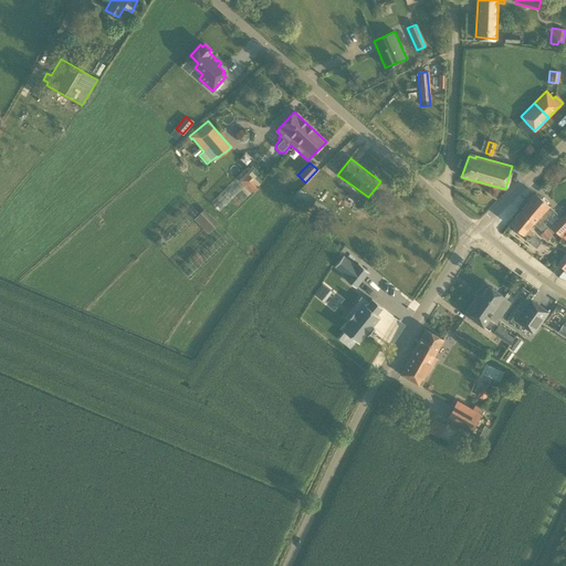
[(247,173),(239,181),(244,186),(236,195),(242,201),(262,181),(257,176),(260,173),(255,169),(250,176),(247,173)]
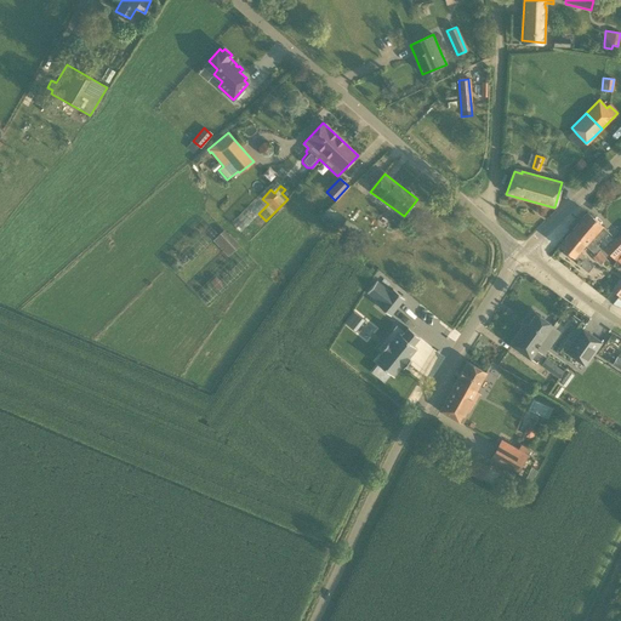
[(337,224),(328,217),(330,216),(325,212),(320,218),(325,222),(335,229),(334,231),(343,238),(347,233),(352,237),(362,244),(368,235),(359,228),(346,218),(341,227),(339,224),(337,224)]
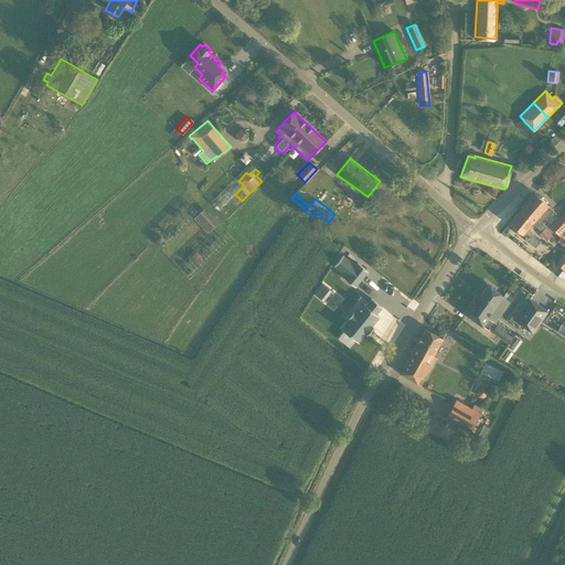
[(532,223),(536,227),(541,232),(546,226),(542,222),(553,209),(543,200),(534,193),(518,212),(532,223)]
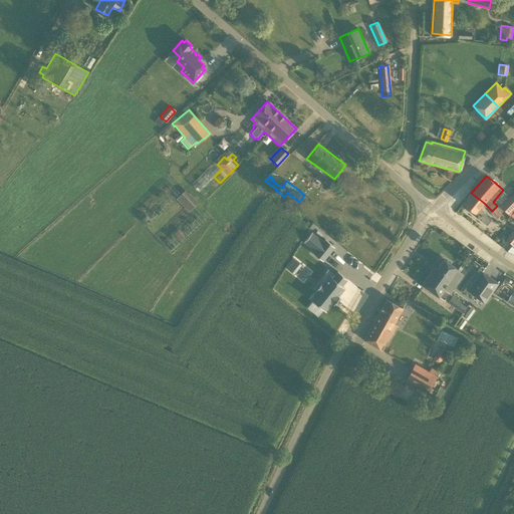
[(195,184),(202,189),(206,183),(200,178),(195,184)]
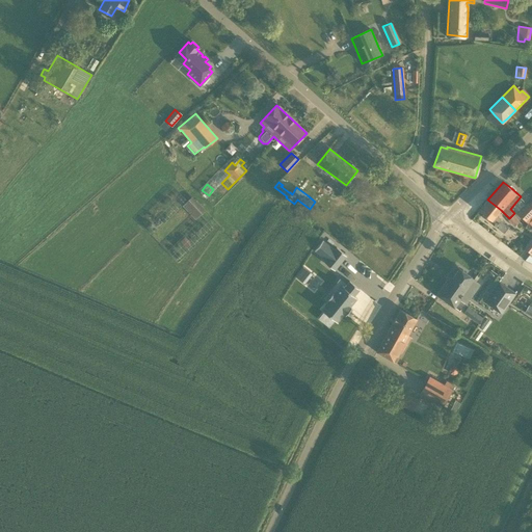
[(195,219),(205,210),(191,196),(182,206),(195,219)]
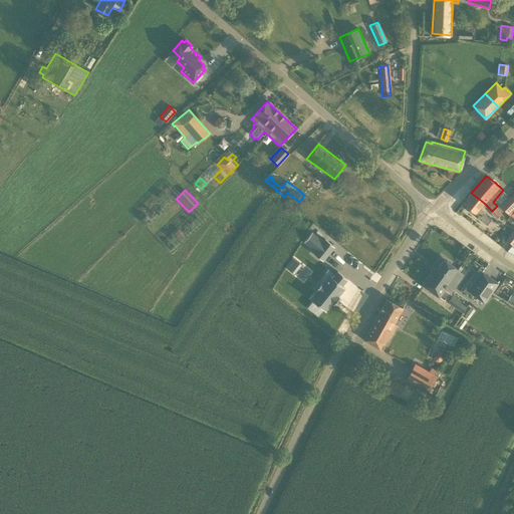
[(471,193),(463,204),(482,220),(486,215),(479,209),(484,203),(471,193)]
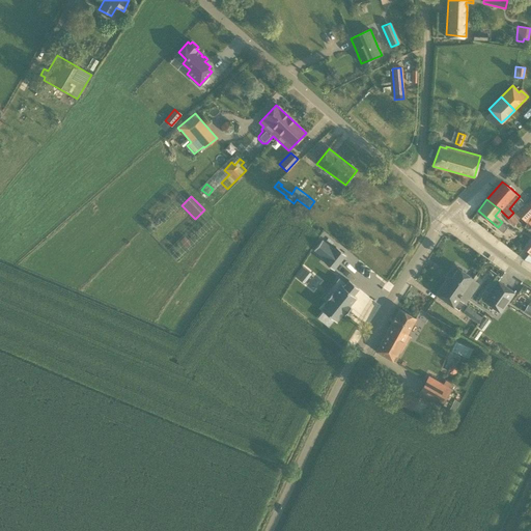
[(530,199),(518,214),(527,223),(530,219),(530,199)]
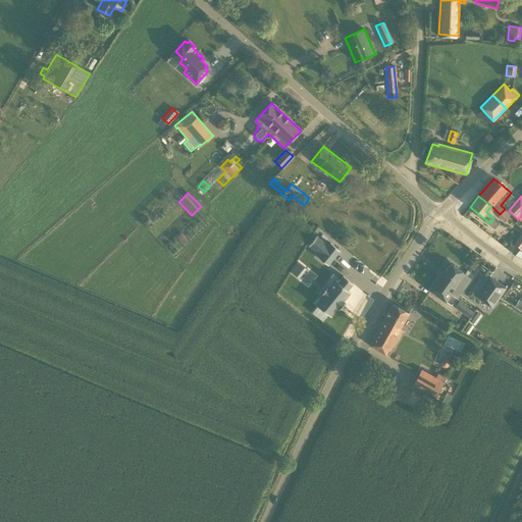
[(509,217),(504,211),(498,216),(504,222),(509,217)]
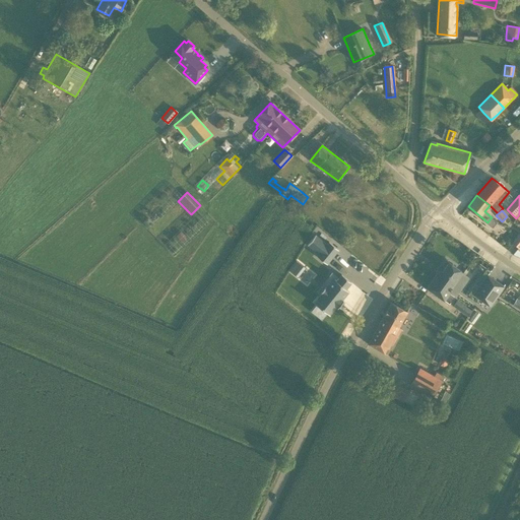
[(315,235),(307,245),(318,254),(317,256),(327,264),(338,250),(328,243),(327,244),(315,235)]
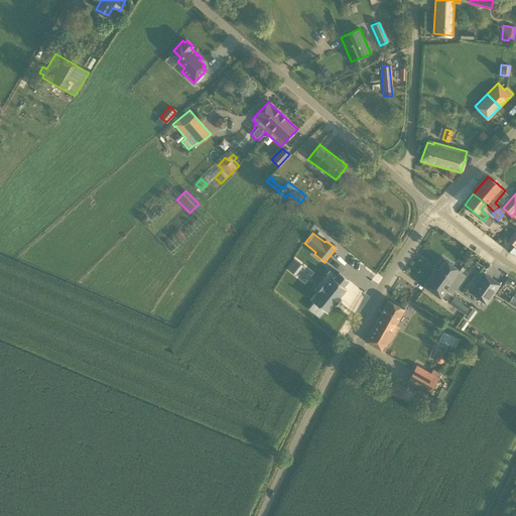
[(286,268),(294,274),(302,265),(293,258),(286,268)]
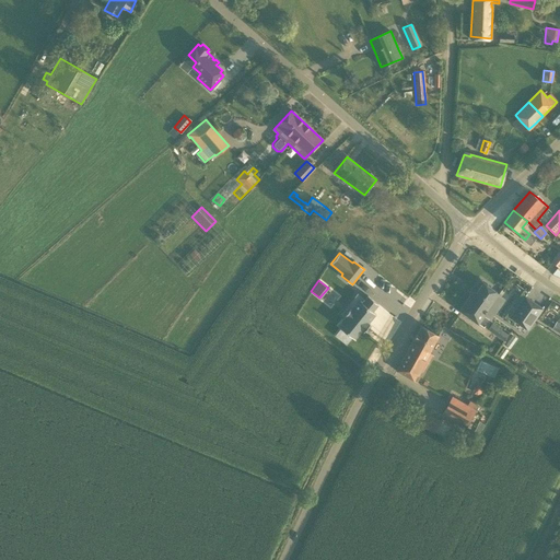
[(470,294),(459,311),(468,317),(478,324),(493,303),(499,294),(483,282),(477,292),(474,290),(470,294)]
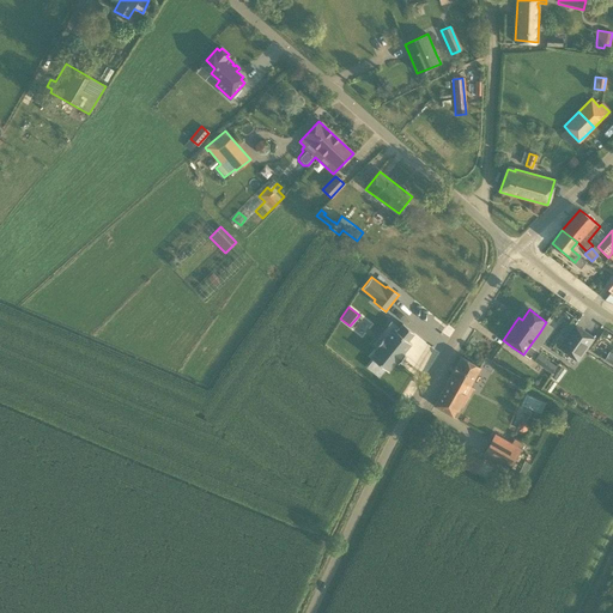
[(359,315),(351,327),(360,334),(369,322),(359,315)]
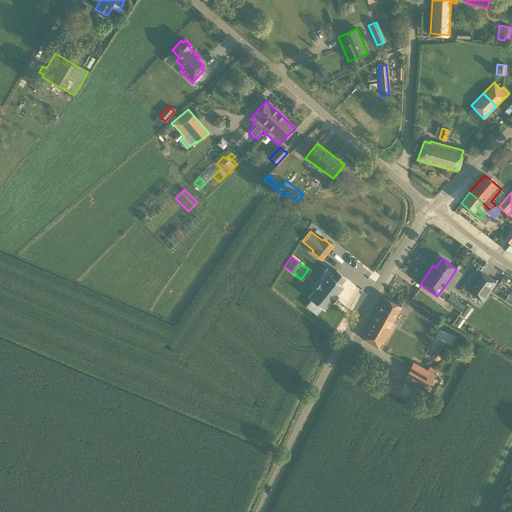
[(312,300),(307,307),(316,315),(322,308),(325,311),(331,302),(333,303),(338,297),(337,295),(344,287),(340,285),(346,278),(336,271),(334,274),(327,269),(311,287),(315,290),(309,298),(312,300)]
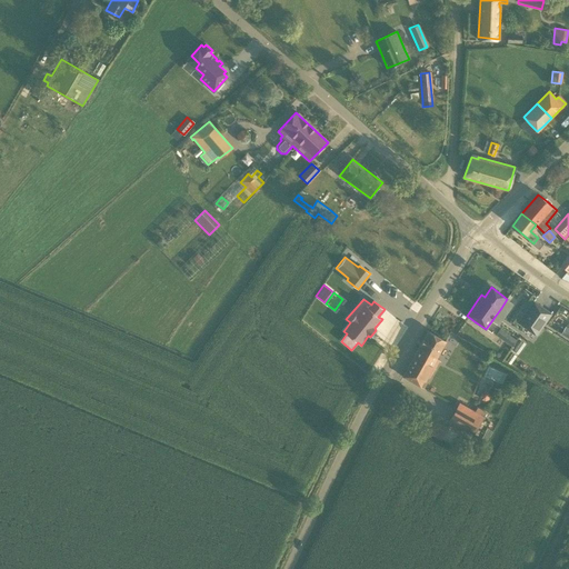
[(536,336),(551,313),(533,301),(518,322),(536,336)]
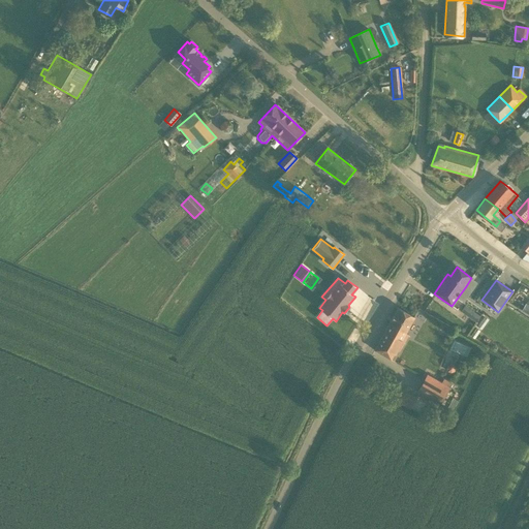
[(459,308),(463,302),(457,299),(454,305),(459,308)]
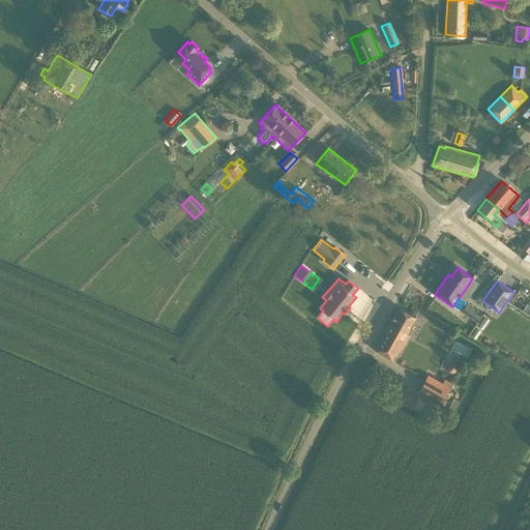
[(466,306),(462,312),(471,319),(477,323),(481,318),(466,306)]
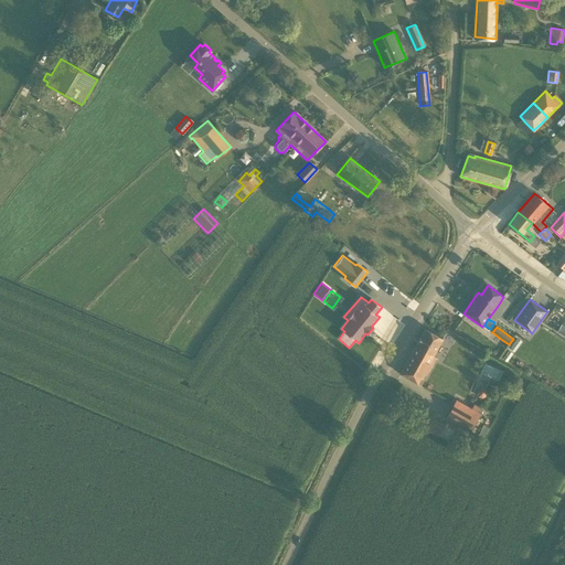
[(400,374),(409,380),(420,385),(436,356),(434,355),(443,339),(425,329),(400,374)]
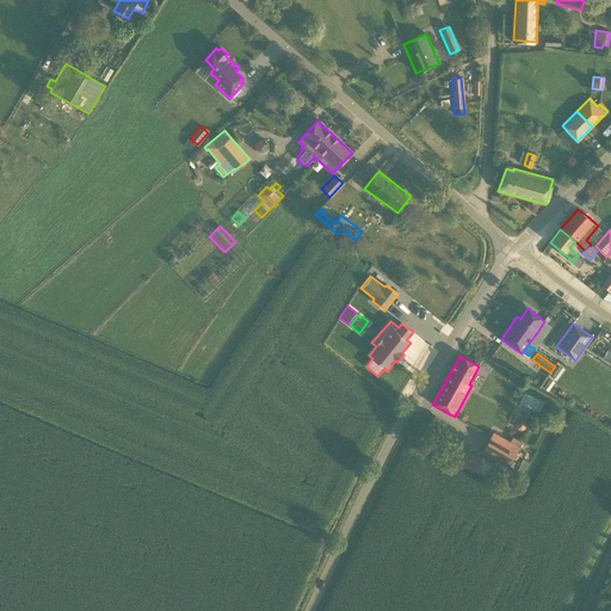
[(481,454),(507,469),(519,449),(518,448),(522,443),(512,438),(510,443),(505,439),(506,437),(494,430),(481,454)]
